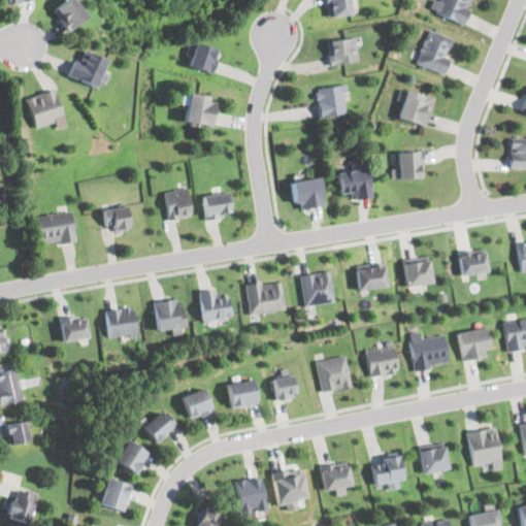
[(69,33),(87,17),(71,0),(67,0),(52,13),(69,33)]
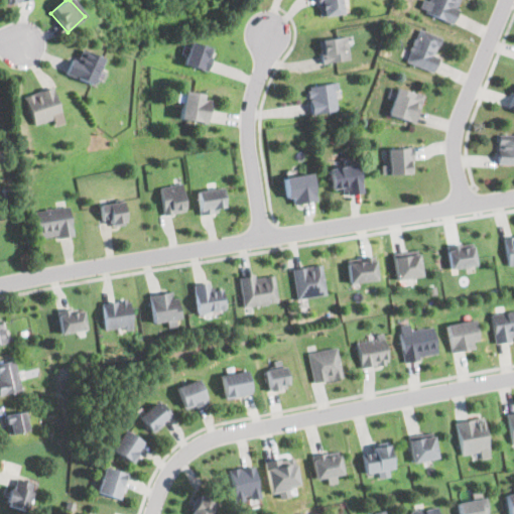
[(318,0),(323,18),(349,13),(346,0),(318,0)]
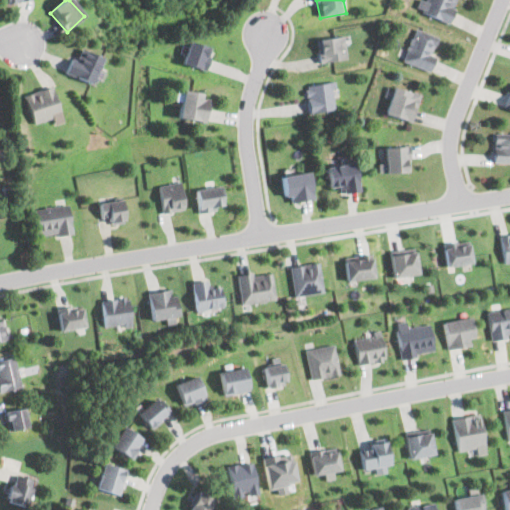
[(451,24),(460,0),(425,0),(421,12),(451,24)]
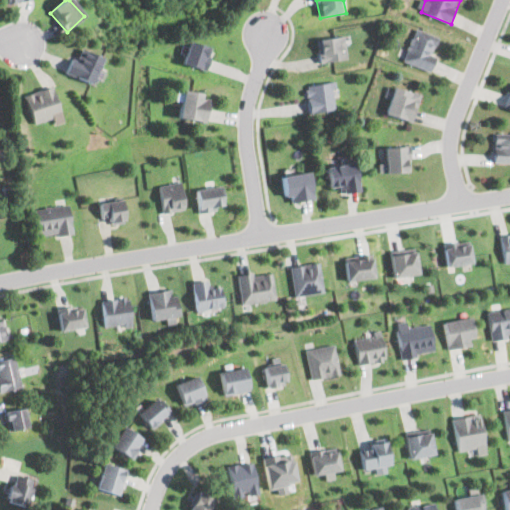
[(430,72),(442,40),(417,29),(404,62),(430,72)]
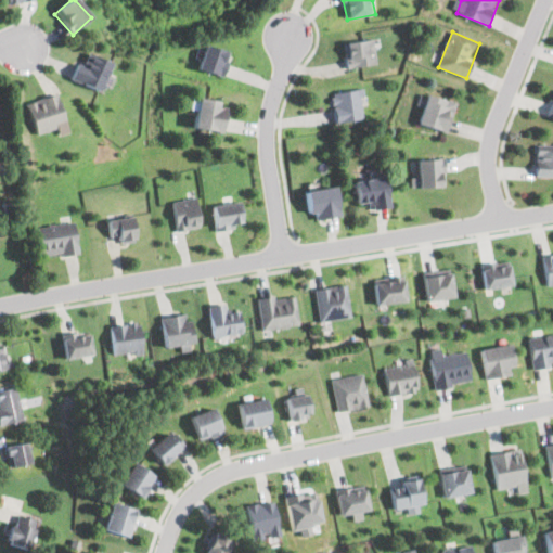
[(345,43),(348,68),(378,64),(374,39),(345,43)]
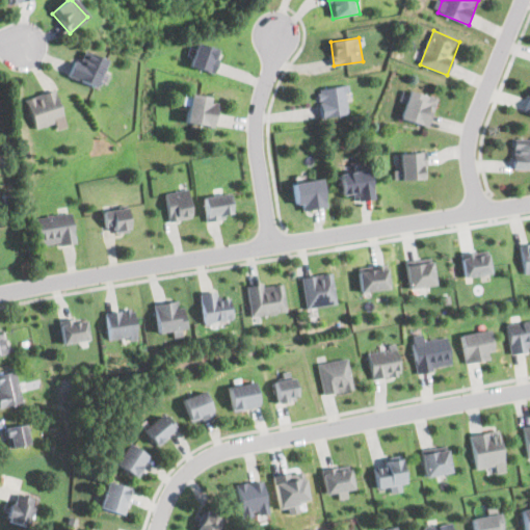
[(213,75),(219,51),(196,45),(189,68),(213,75)]
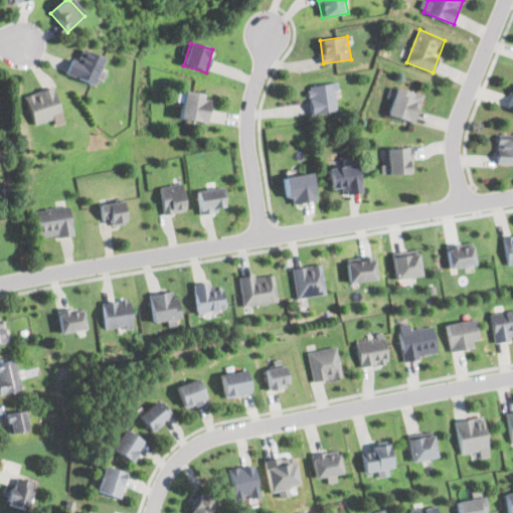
[(97,86),(104,57),(74,50),(67,78),(97,86)]
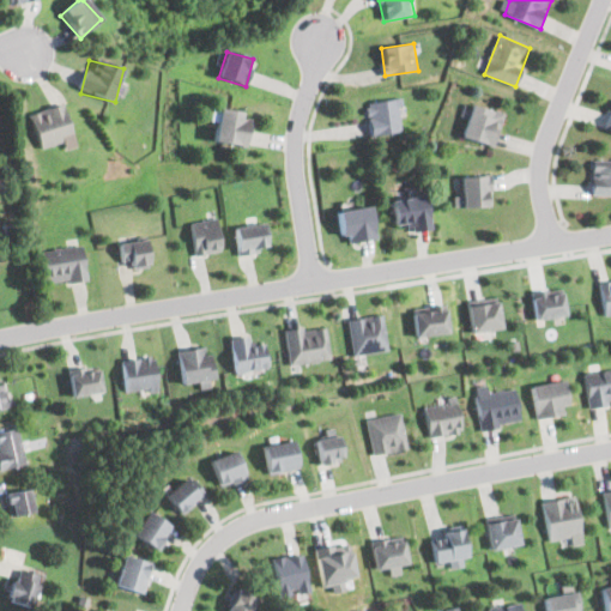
[(373,138),(405,132),(399,98),(367,104),(373,138)]
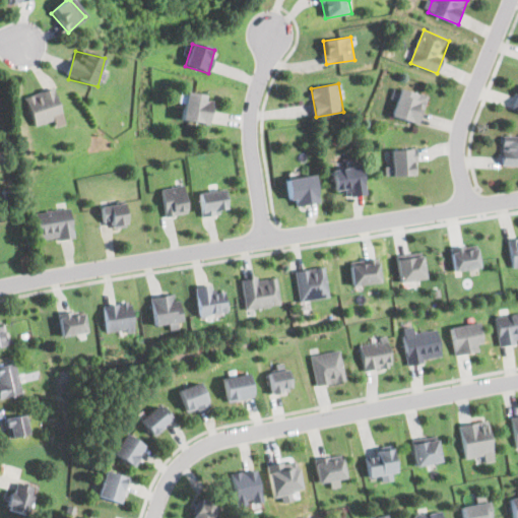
[(421,125),(429,96),(401,88),(393,117),(421,125)]
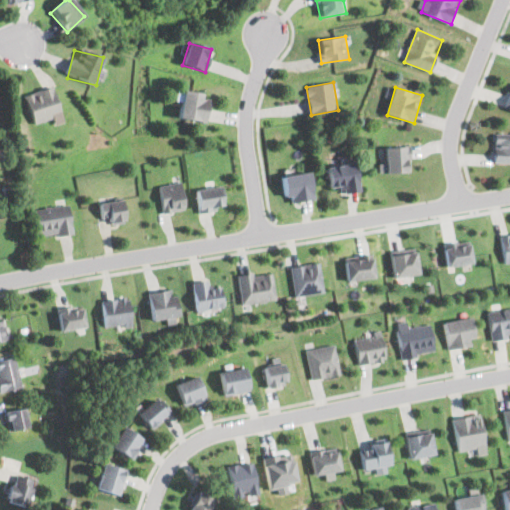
[(54,88),(26,98),(35,125),(63,116),(54,88)]
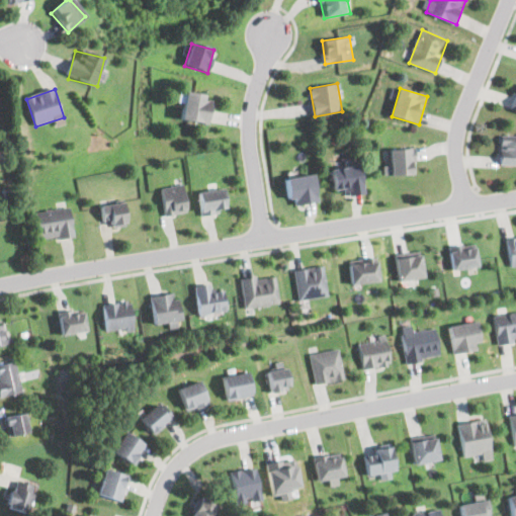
[(207,124),(209,95),(183,93),(180,121),(207,124)]
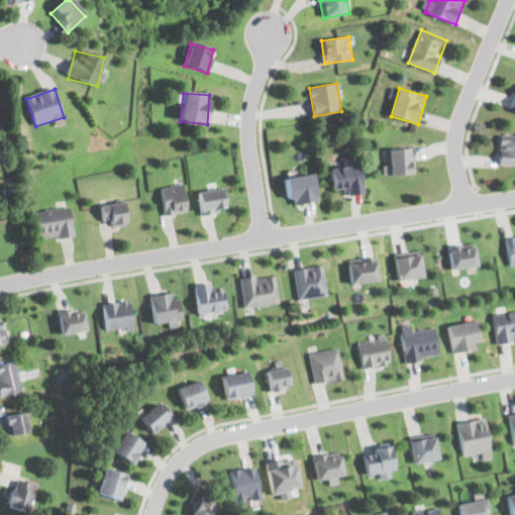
[(514,136),(500,136),(500,166),(514,166),(514,136)]
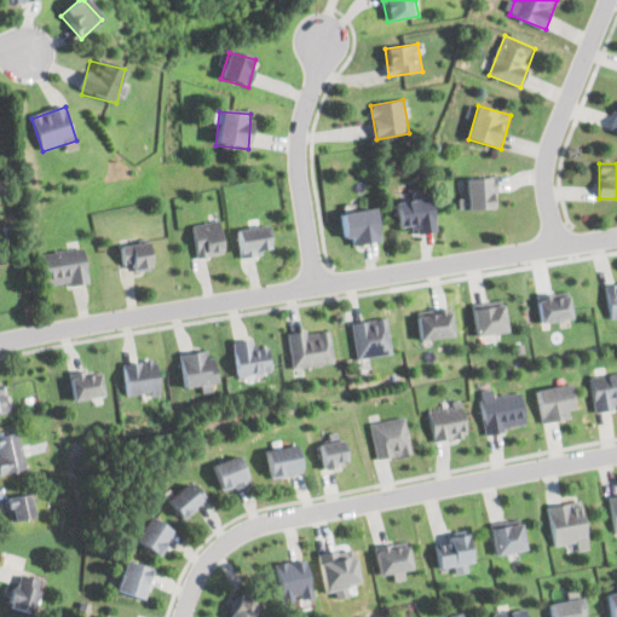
[(466,212),(499,212),(499,179),(466,179),(466,212)]
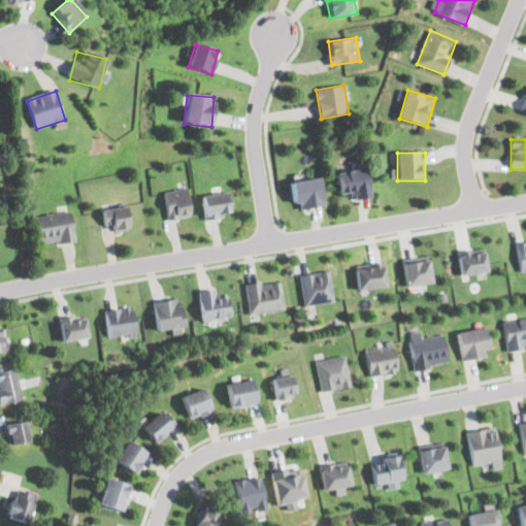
[(339,173),(342,194),(355,193),(356,200),(372,198),(368,169),(339,173)]
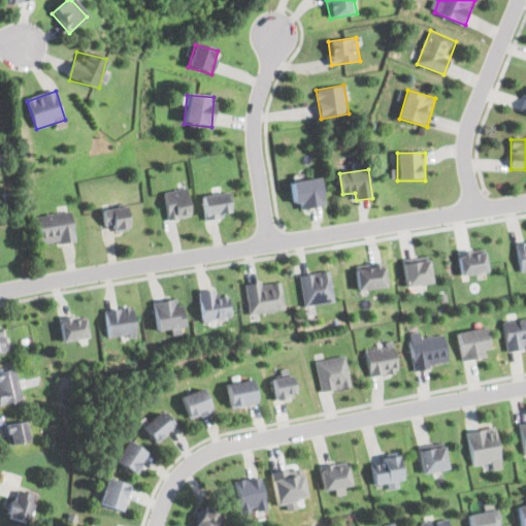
[(324,207),(322,178),(292,181),(295,209),(324,207)]
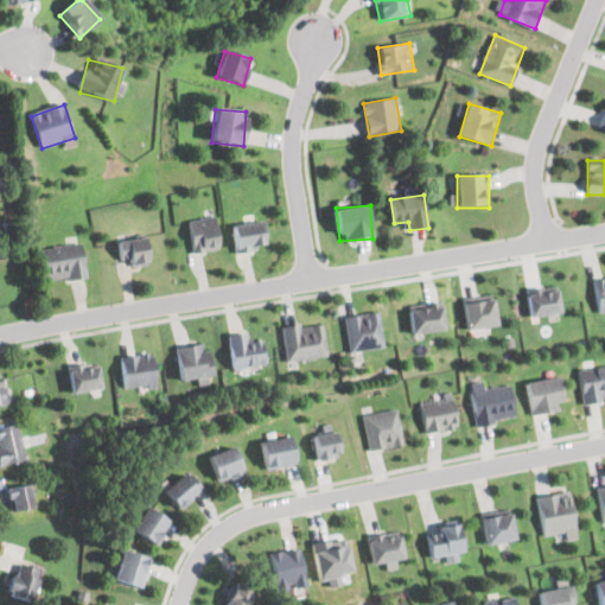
[(192,253),(220,249),(216,217),(189,221),(192,253)]
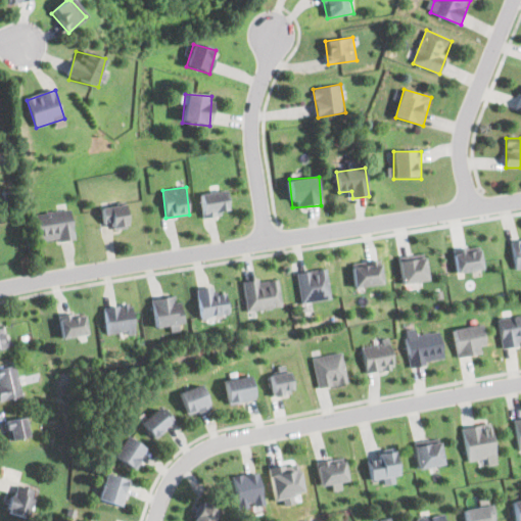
[(204,218),(231,212),(227,190),(200,195),(204,218)]
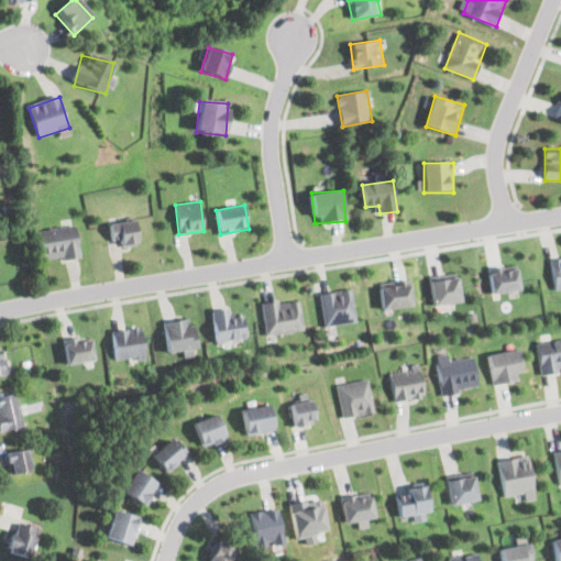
[(109,221),(112,248),(138,244),(134,218),(109,221)]
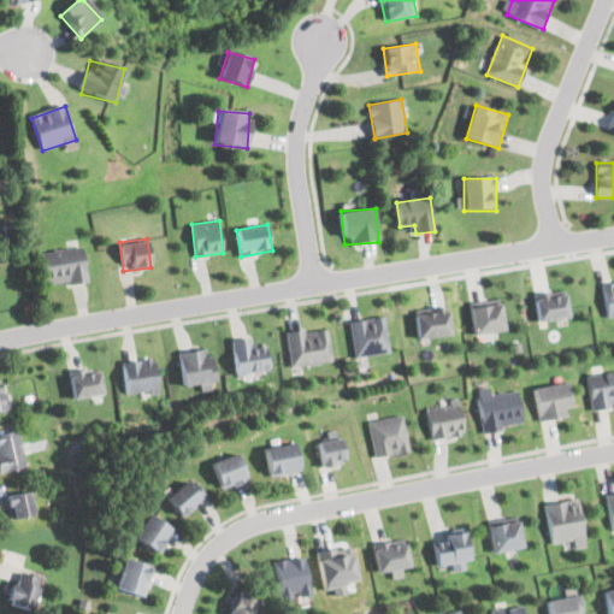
[(48,288),(89,279),(82,248),(42,257),(48,288)]
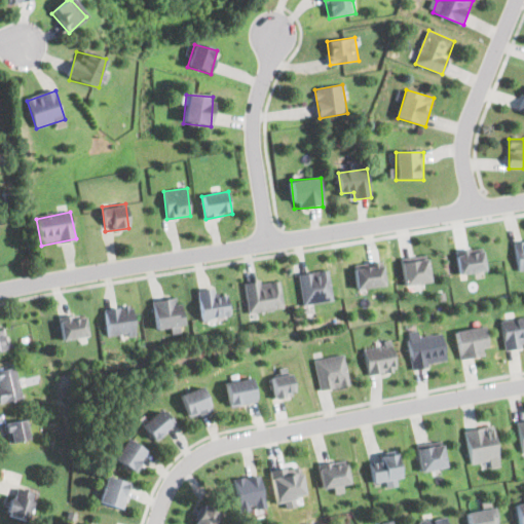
[(483,249),(456,253),(459,275),(487,271),(483,249)]
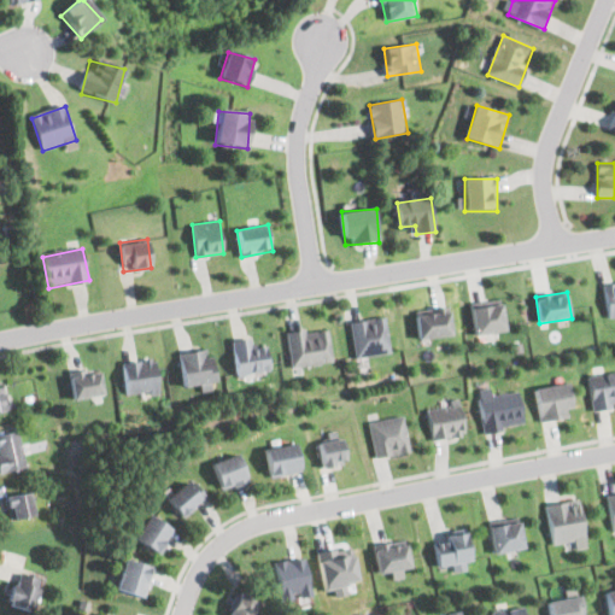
[(503,304),(473,308),(476,337),(508,332),(503,304)]
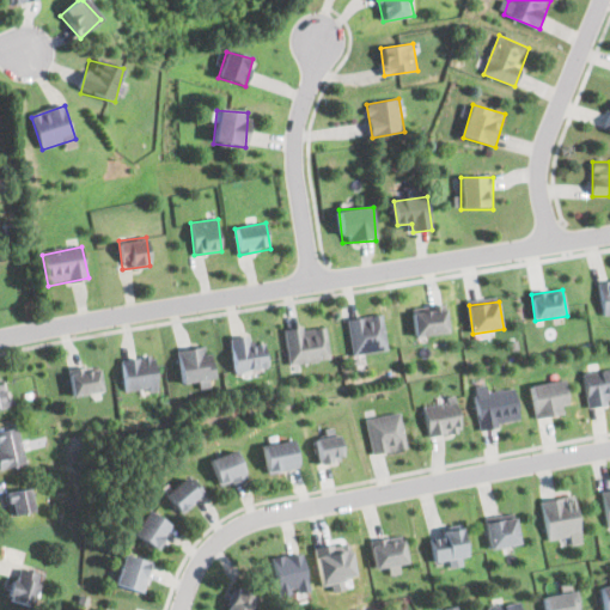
[(416,336),(450,333),(447,304),(414,307),(416,336)]
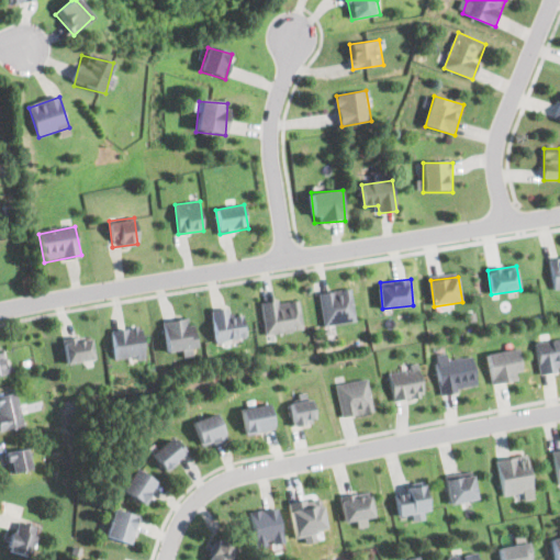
[(322,293),(325,325),(357,323),(354,290),(322,293)]
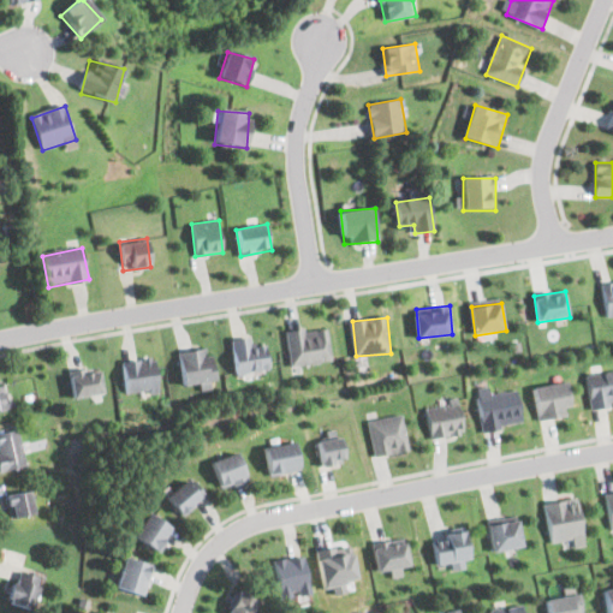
[(334,361),(329,326),(289,332),(293,367),(334,361)]
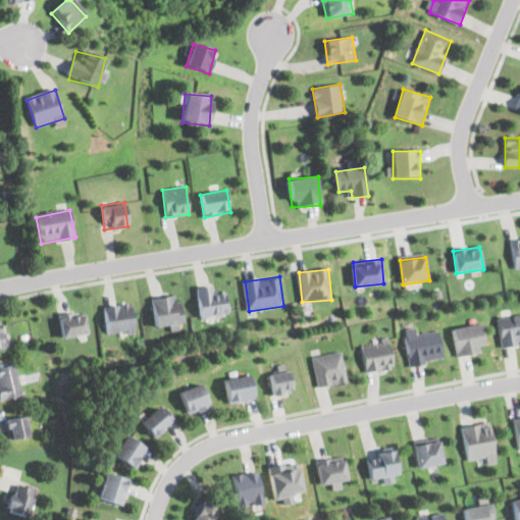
[(216,295),(215,286),(198,289),(203,318),(230,313),(227,293),(216,295)]
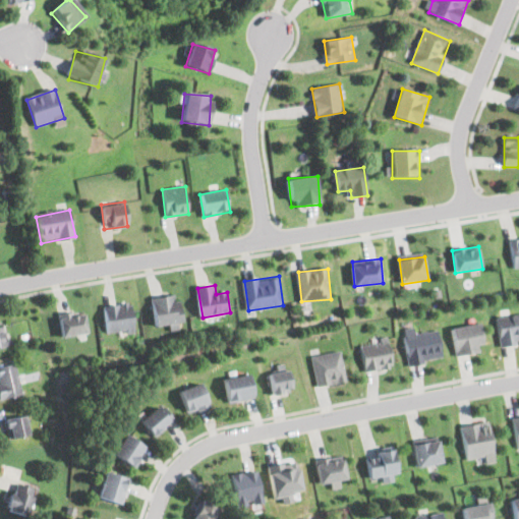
[(186,328),(180,293),(153,298),(158,327),(171,325),(172,330),(186,328)]
